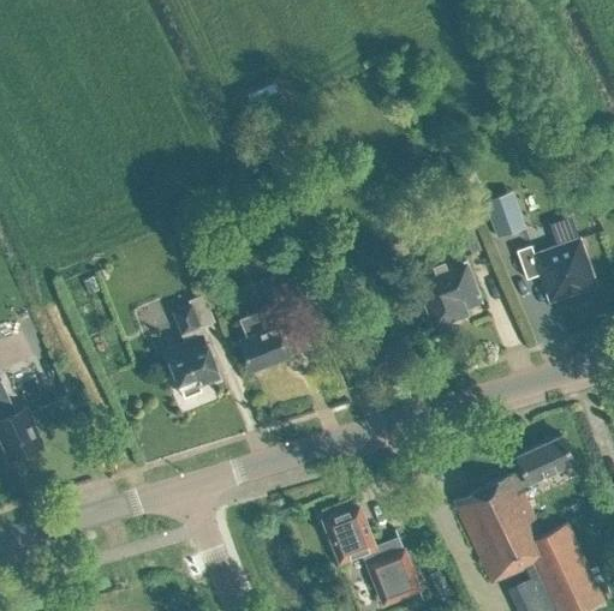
[(498,239),(526,228),(518,209),(489,220),(498,239)]
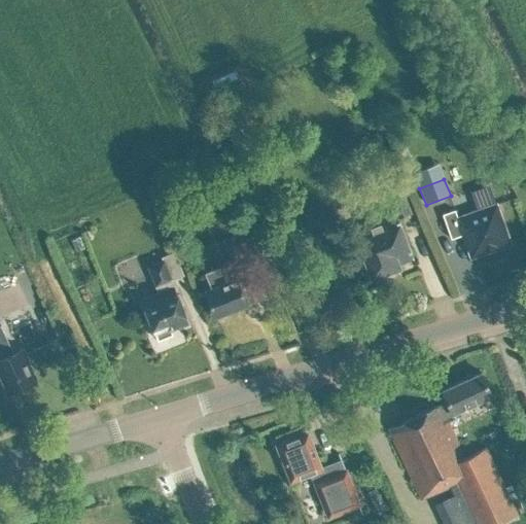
[(375,281),(388,277),(387,273),(398,269),(397,266),(413,260),(398,220),(412,215),(406,197),(391,202),(395,215),(354,231),(372,279),(374,278),(375,281)]
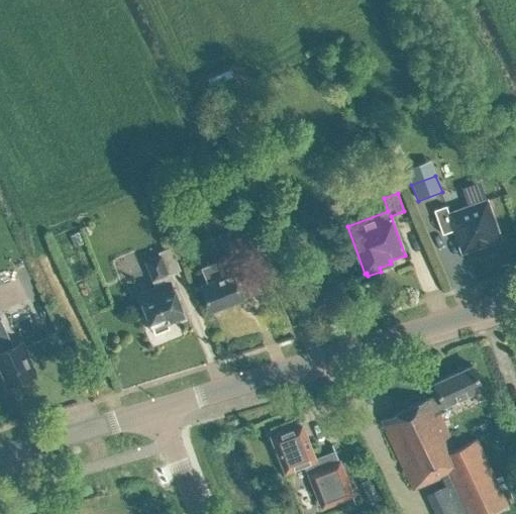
[(446,208),(434,212),(443,236),(457,231),(459,236),(456,237),(462,253),(501,238),(487,201),(449,215),(446,208)]
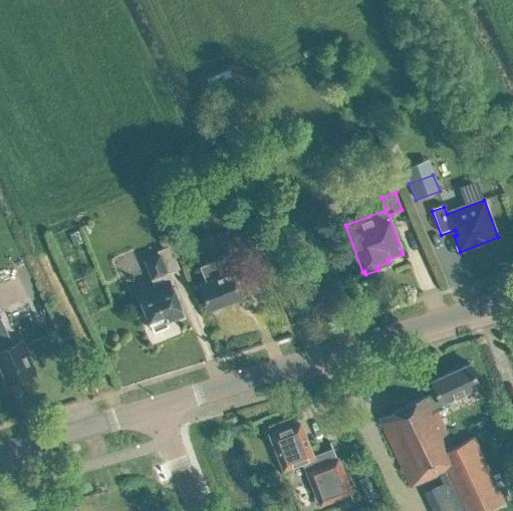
[(227,258),(243,252),(233,229),(217,235),(227,258)]
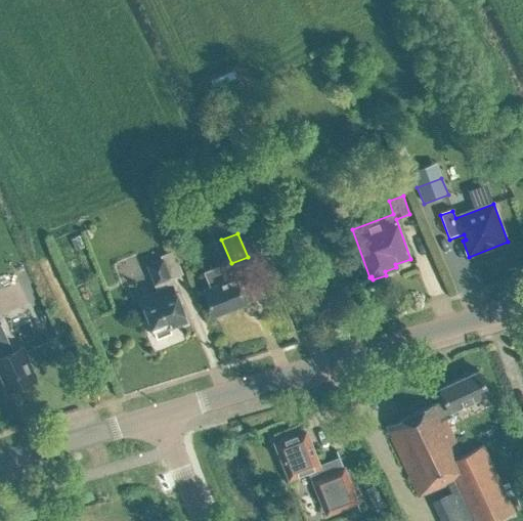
[(157,340),(171,334),(170,330),(187,321),(170,280),(182,275),(173,253),(161,258),(162,261),(146,267),(158,294),(141,301),(157,340)]
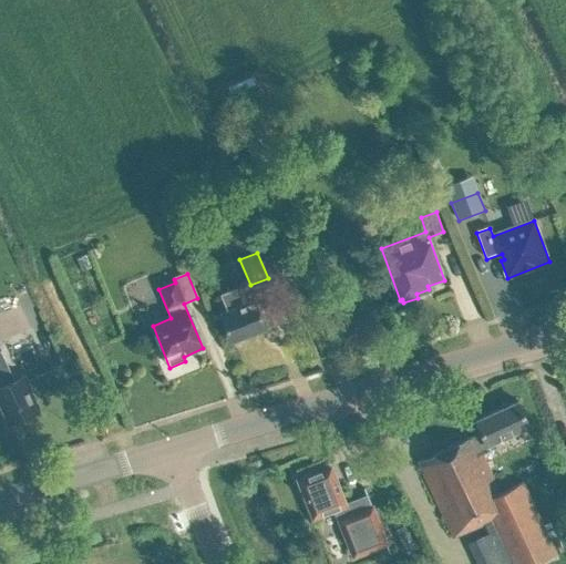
[(254,303),(247,286),(220,296),(227,313),(220,316),(232,342),(266,329),(255,301),(254,303)]
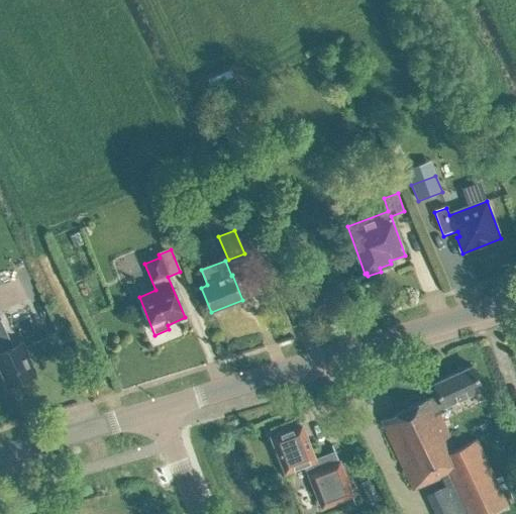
[(12,348),(1,322),(0,321),(0,369),(8,388),(35,376),(22,344),(12,348)]
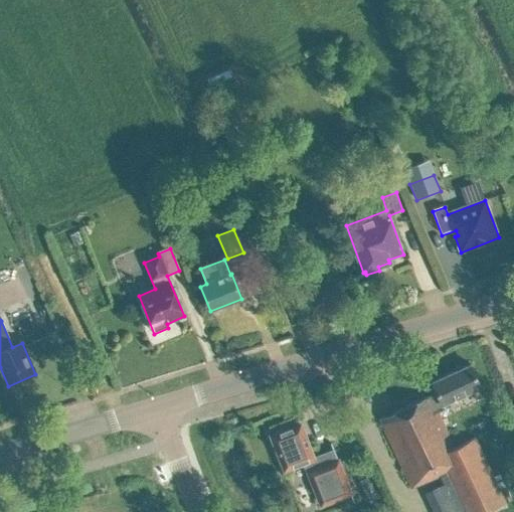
[(410,490),(440,477),(444,486),(425,494),(434,511),(488,511),(504,505),(474,440),(453,449),(435,408),(442,405),(481,388),(471,366),(432,383),(437,394),(426,399),(426,398),(379,420),(410,490)]
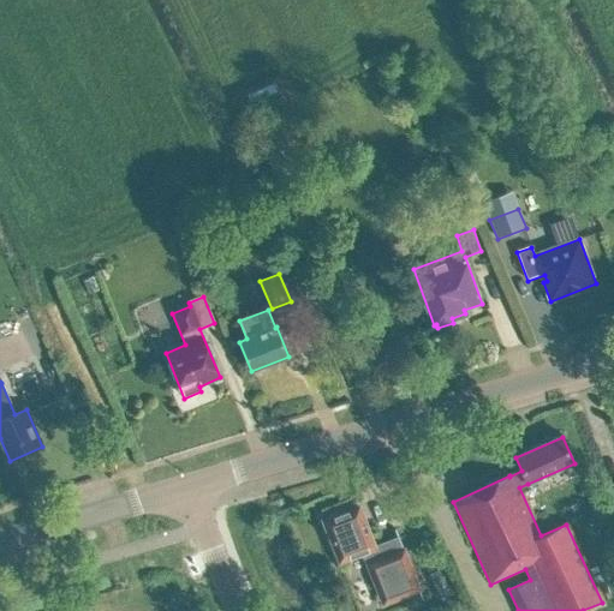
[(374,549),(358,509),(325,522),(340,563),(364,553),(385,606),(418,592),(398,539),(374,549)]
